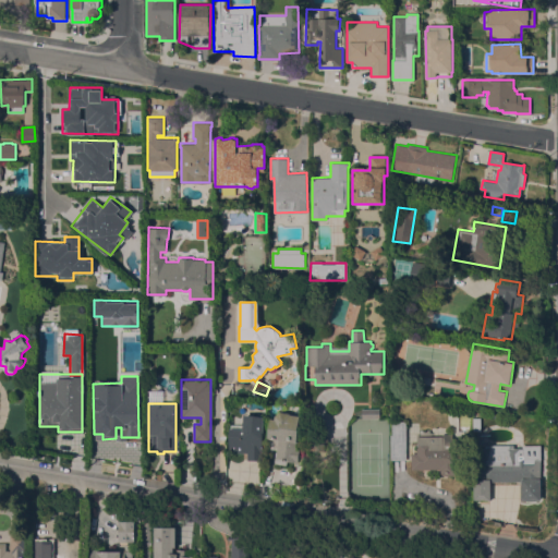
[(379,408),(379,419),(362,419),(362,408),(379,408)]
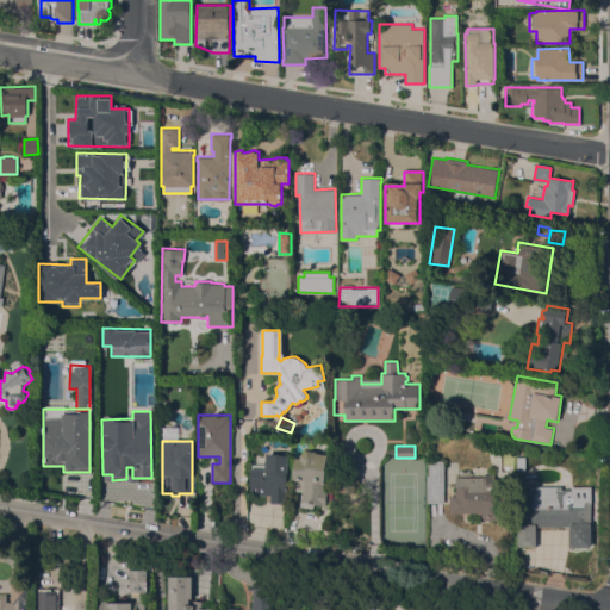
[(328,454),(327,470),(325,480),(327,480),(324,490),(328,491),(325,505),(313,504),(313,509),(300,506),(302,499),(303,492),(293,490),(294,479),(293,479),(296,458),(300,458),(302,454),(306,450),(317,452),(318,453),(328,454)]
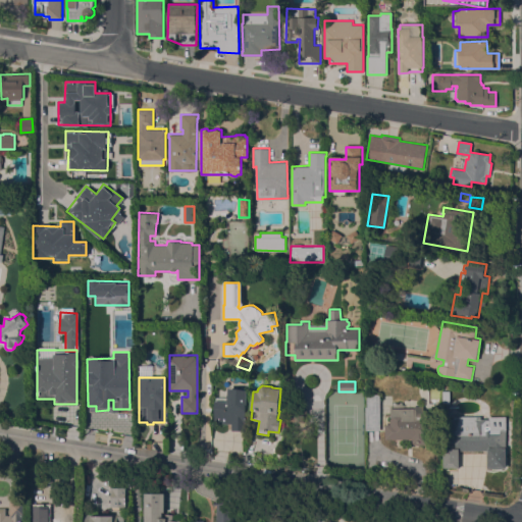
[(245,430),(230,430),(231,423),(214,422),(215,397),(227,397),(228,387),(247,389),(245,430)]
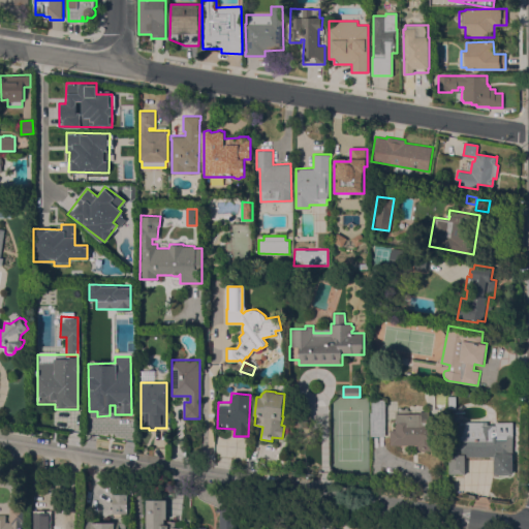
[(385,436),(370,436),(370,411),(371,411),(371,399),(385,399),(385,436)]
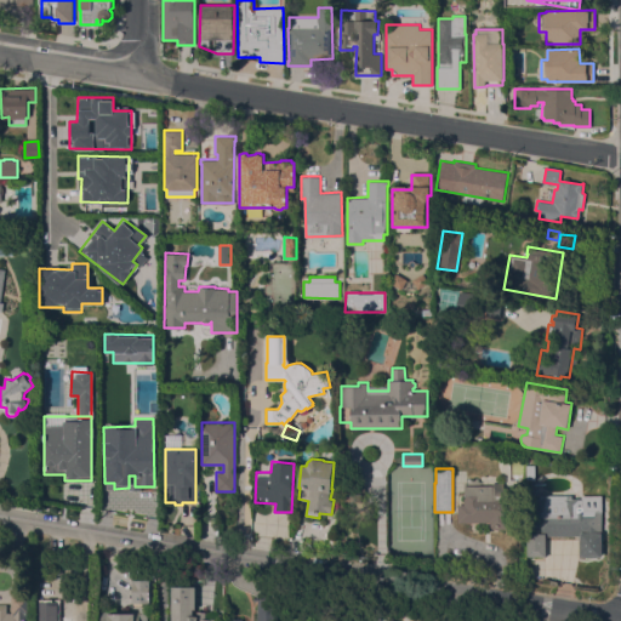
[(493,485),(493,483),(503,483),(503,488),(511,488),(511,484),(513,484),(513,483),(520,483),(520,484),(523,484),(523,527),(506,527),(506,528),(491,528),(491,520),(477,520),(477,522),(457,522),(457,505),(465,505),(463,485),(493,485)]
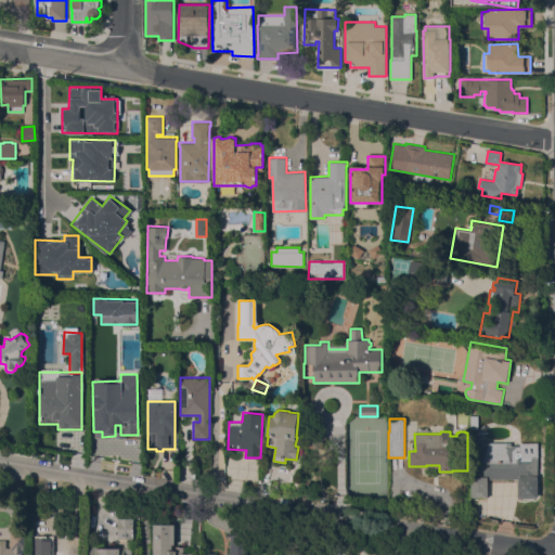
[(512,442),(512,446),(519,446),(519,443),(538,442),(539,485),(538,485),(538,497),(533,497),(533,499),(524,499),(524,498),(519,498),(519,478),(488,479),(488,498),(483,498),(483,497),(472,497),(472,477),(474,477),(474,446),(482,444),(482,442),(512,442)]
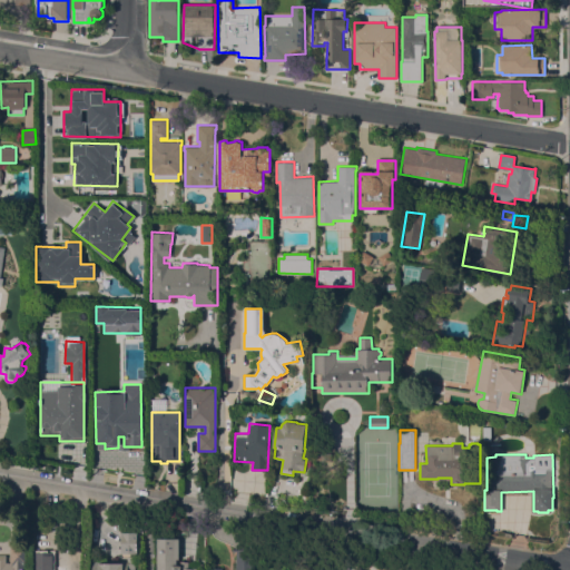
[(128,560),(128,553),(121,553),(121,532),(138,532),(138,553),(135,553),(135,569),(94,569),(94,560),(128,560)]
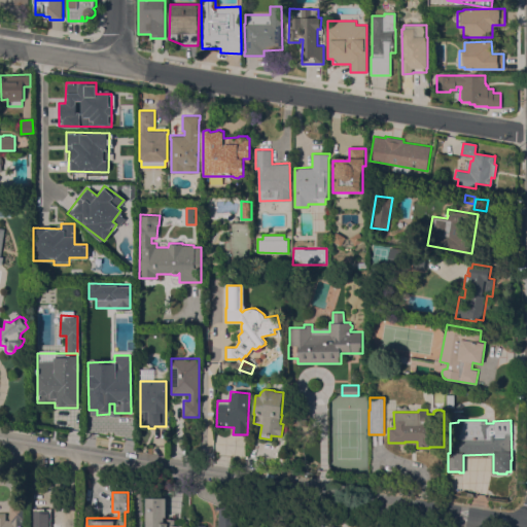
[(166,497),(166,517),(164,517),(164,522),(168,522),(168,519),(175,519),(175,520),(184,521),(184,526),(187,526),(146,526),(146,497),(166,497)]
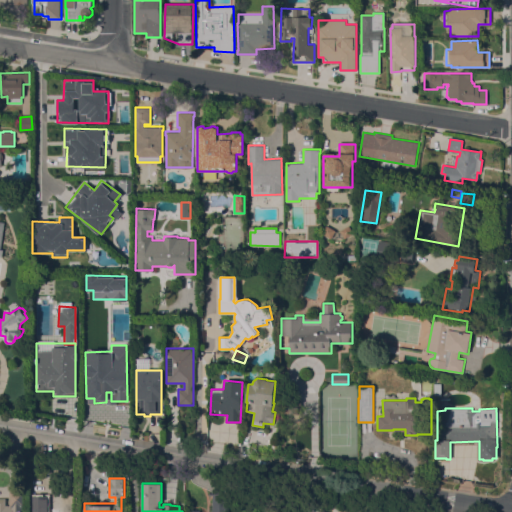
[(0,511),(0,498),(5,498),(5,505),(9,505),(9,490),(25,491),(24,511),(0,511)]
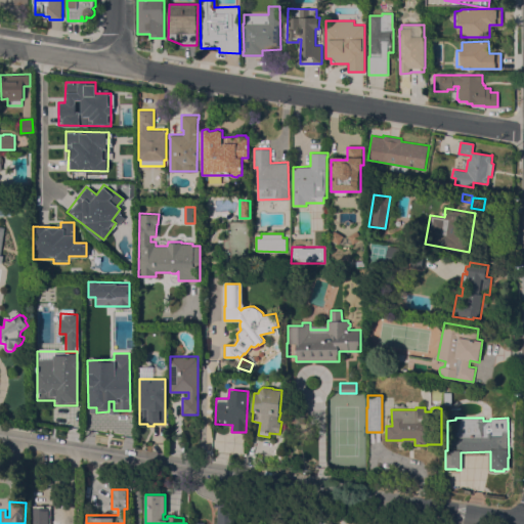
[(191,523),(204,522),(204,523),(217,523),(217,505),(233,505),(233,523),(191,523)]
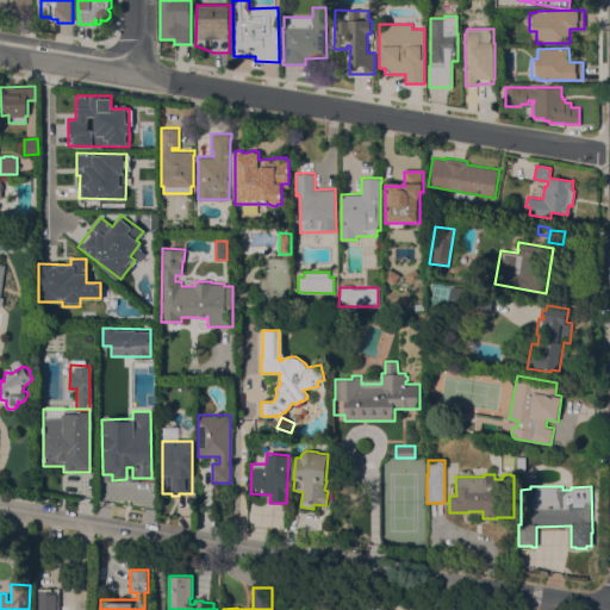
[(38,609),(38,590),(57,590),(57,609),(38,609)]
